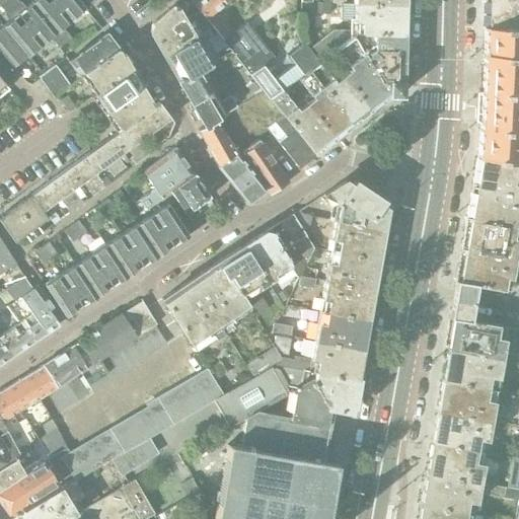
[(59,48),(66,42),(32,2),(21,11),(17,7),(17,2),(15,0),(5,0),(0,4),(0,7),(5,13),(9,13),(13,18),(4,25),(28,55),(50,36),(59,48)]
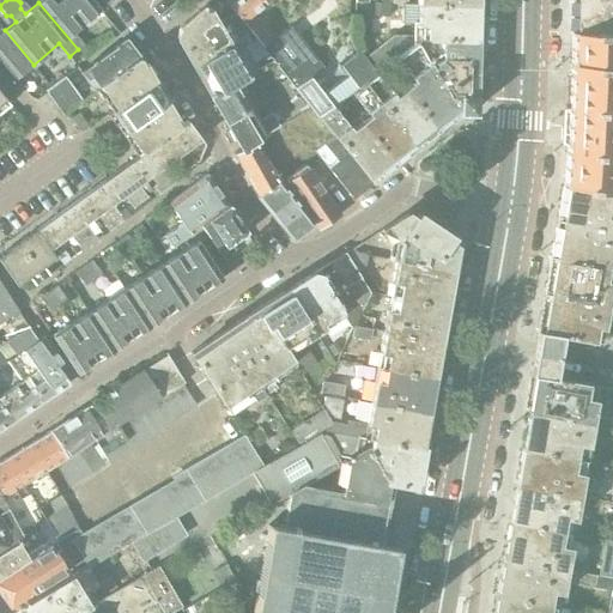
[(41,0),(38,2),(78,49),(84,44),(73,31),(98,10),(92,2),(90,0),(41,0)]
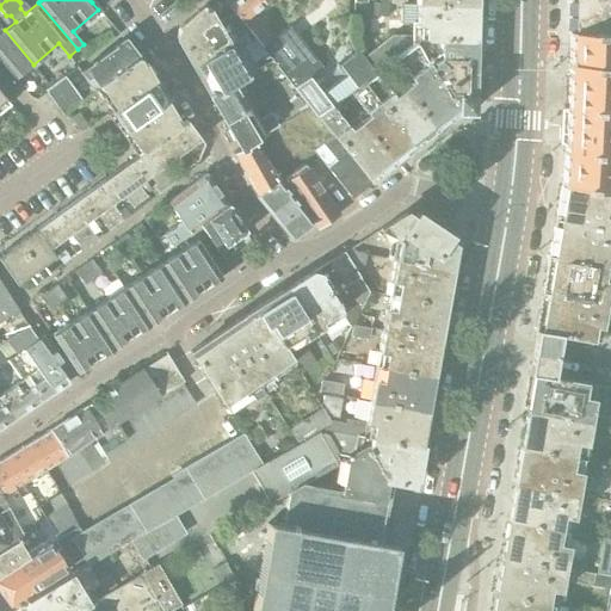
[(255,13),(263,6),(257,0),(224,0),(244,23),(255,13)]
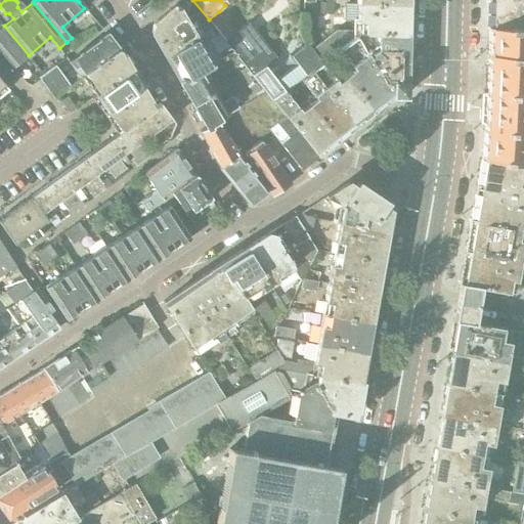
[(336,31),(312,50),(322,62),(325,60),(331,55),(338,50),(353,37),(405,39),(406,4),(406,0),(356,0),(357,2),(356,18),(354,18),(354,31),(336,31)]
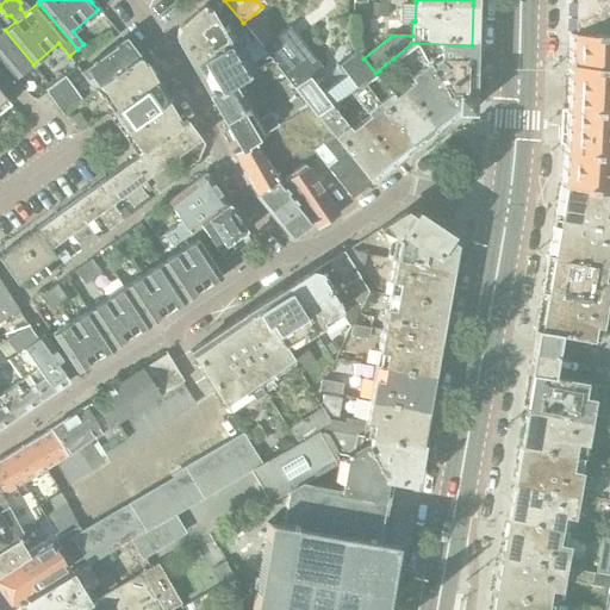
[(405,14),(405,4),(405,0),(386,0),(387,4),(392,4),(391,13),(405,14)]
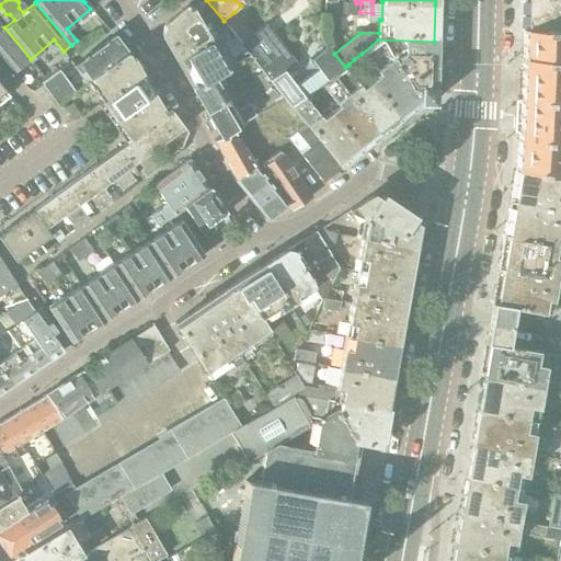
[(560,0),(523,0),(522,31),(560,31),(560,0)]
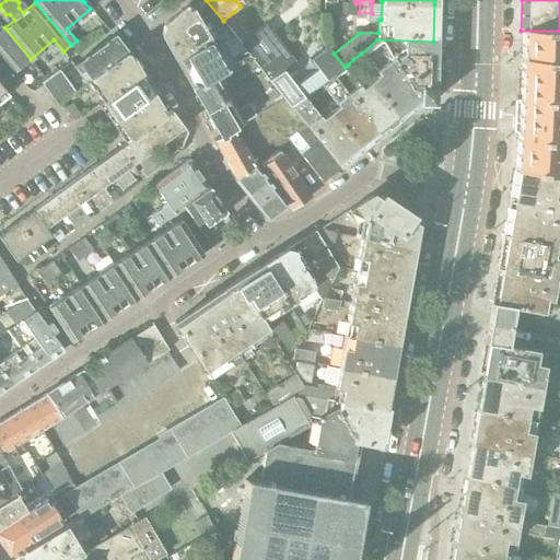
[(342,4),(342,16),(357,18),(357,6),(342,4)]
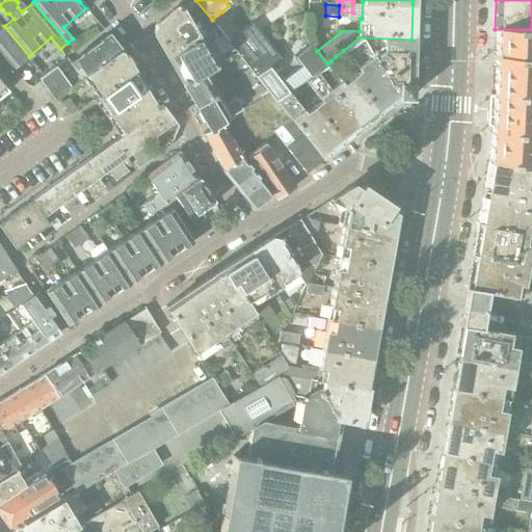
[(184,85),(206,73),(217,67),(200,37),(182,5),(179,7),(178,6),(156,24),(154,33),(184,85)]
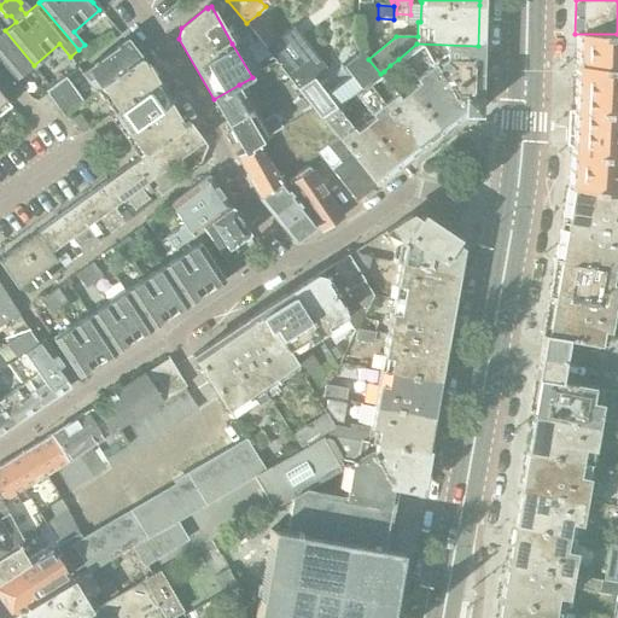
[(258,13),(246,23),(252,30),(254,31),(258,36),(267,48),(280,39),(258,13)]
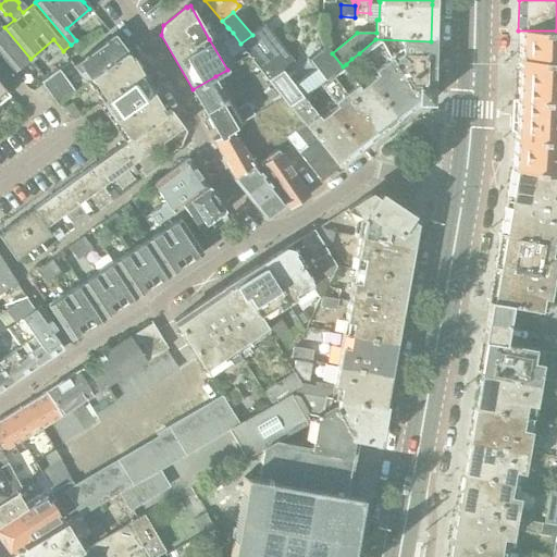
[(269,81),(282,71),(295,60),(265,24),(252,35),(240,44),(269,81)]
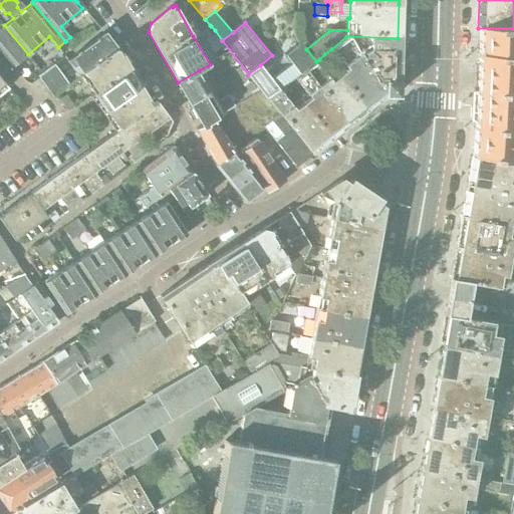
[(28,54),(4,25),(0,28),(0,51),(12,66),(28,54)]
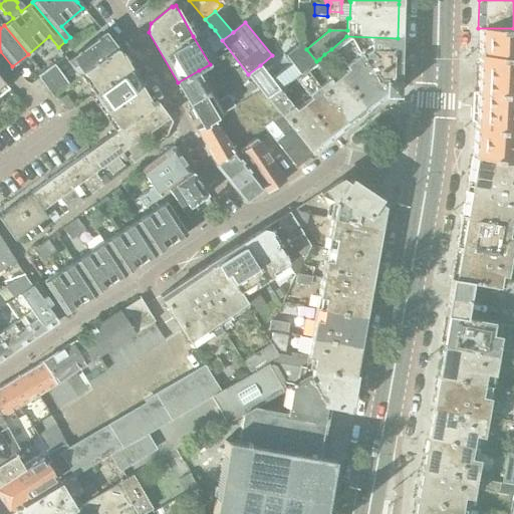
[(513,28),(478,28),(477,80),(476,91),(513,92),(513,28)]
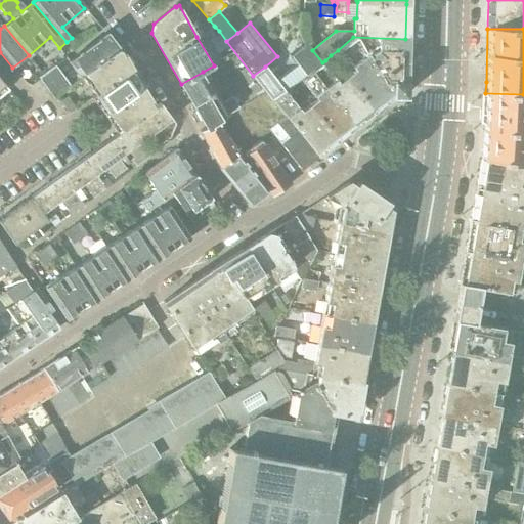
[(82,78),(83,77),(120,51),(106,35),(69,62),(82,78)]
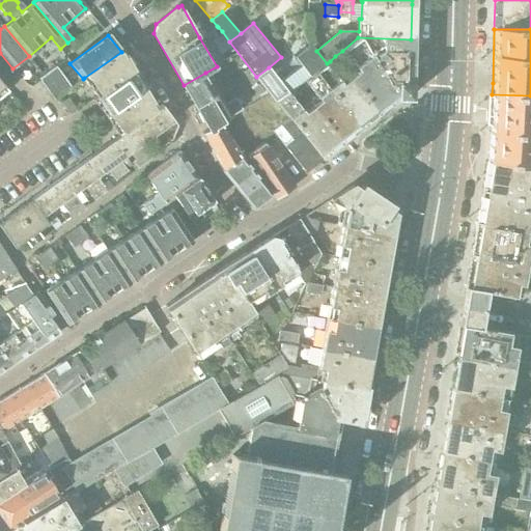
[(396,99),(358,37),(342,51),(355,65),(346,72),(379,112),(396,99)]
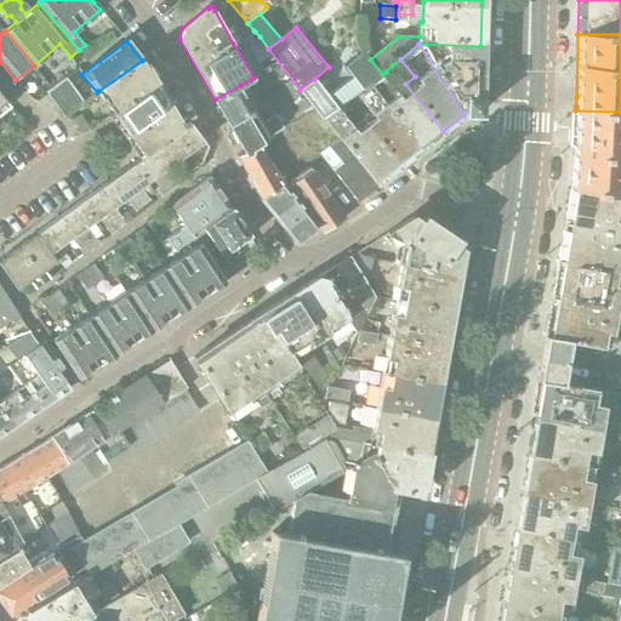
[(480,46),(419,44),(463,115),(479,115),(480,70),(480,46)]
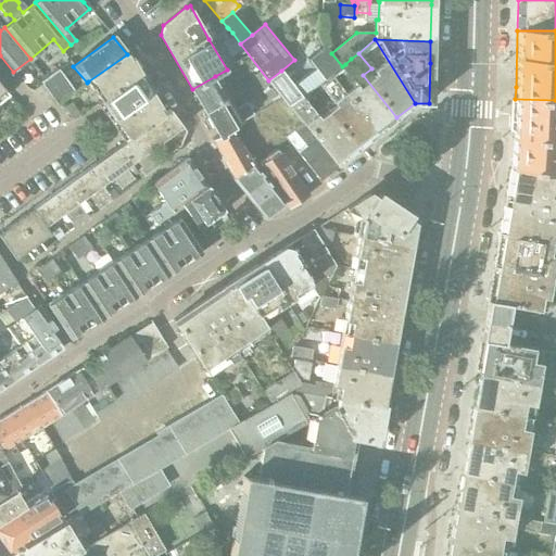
[(377,133),(396,117),(363,75),(355,81),(354,83),(342,66),(331,53),(325,45),(307,59),(315,68),(303,78),(313,89),(304,97),(316,111),(331,99),(319,84),(331,74),(377,133)]
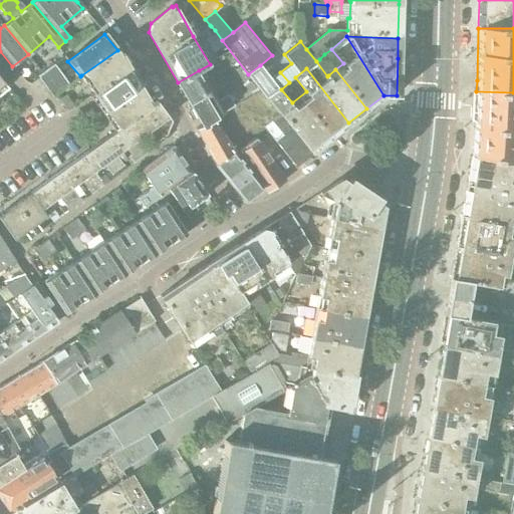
[(135,86),(138,85),(130,70),(117,50),(81,75),(95,94),(90,97),(98,108),(125,87),(124,86),(133,82),(135,86)]
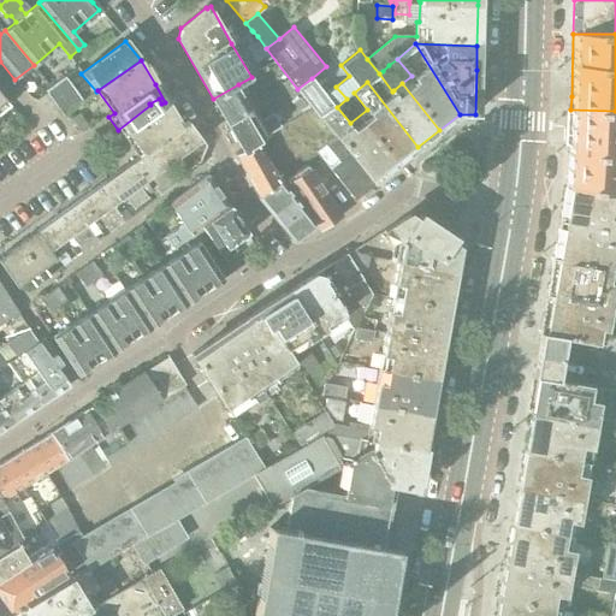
[(83,101),(66,77),(46,92),(64,116),(83,101)]
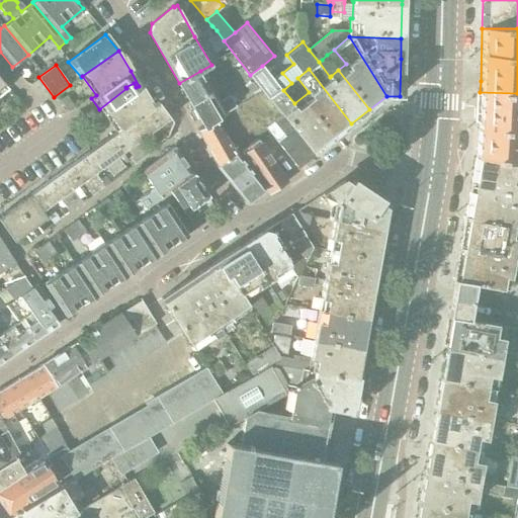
[(313,154),(351,123),(309,69),(297,78),(309,92),(294,103),(283,90),(291,83),(282,73),(273,80),(262,66),(250,75),(282,114),(313,154)]
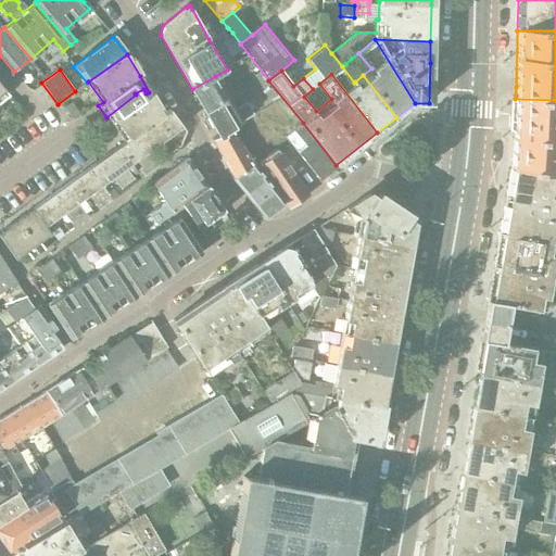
[(235,110),(215,76),(192,89),(219,136),(232,129),(242,123),(241,122),(254,115),(247,103),(235,110)]
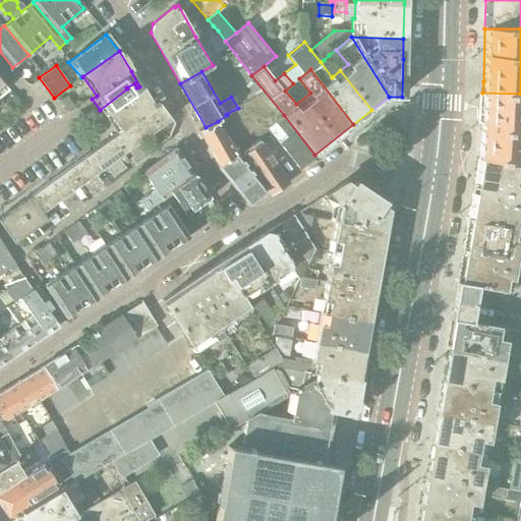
[(100,110),(117,133),(123,129),(134,121),(140,116),(146,113),(152,108),(139,87),(136,88),(134,83),(126,88),(127,89),(100,110)]
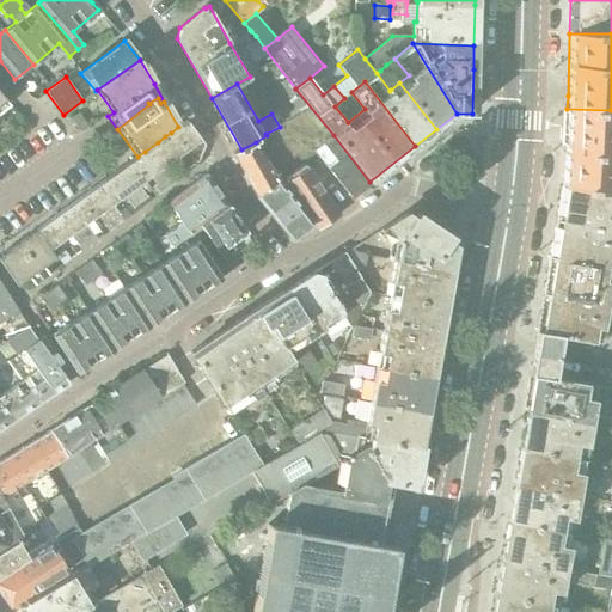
[(565,141),(562,185),(611,190),(611,110),(567,109),(565,141)]
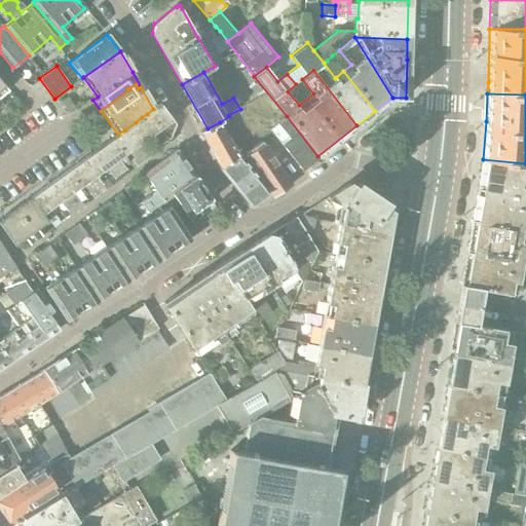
[(76,108),(68,97),(62,102),(69,113),(76,108)]
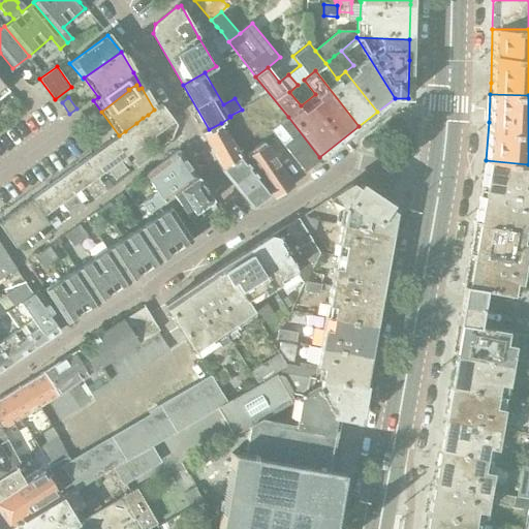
[(154,110),(148,115),(159,131),(167,142),(170,138),(176,126),(177,126),(161,104),(154,110)]
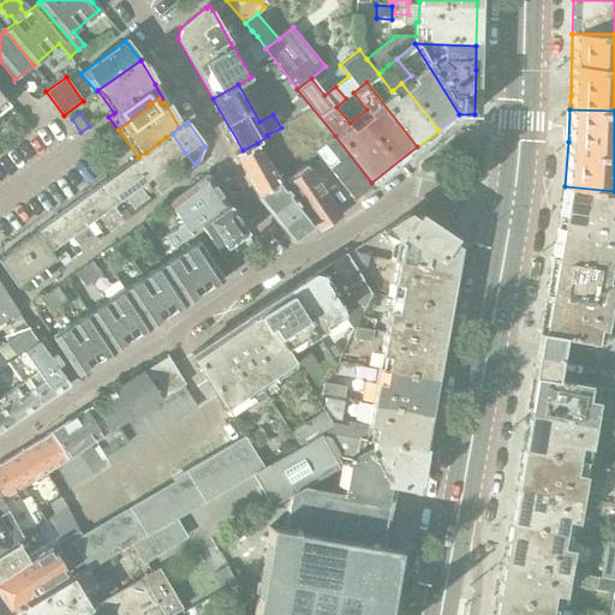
[(371,183),(335,136),(315,151),(353,197),(371,183)]
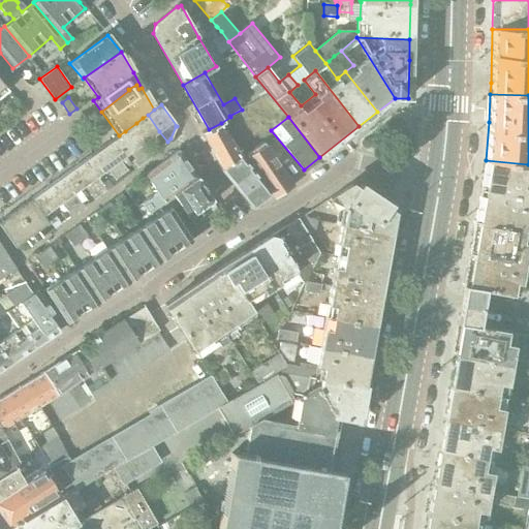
[(242,155),(221,123),(209,129),(203,133),(221,170),(242,155)]
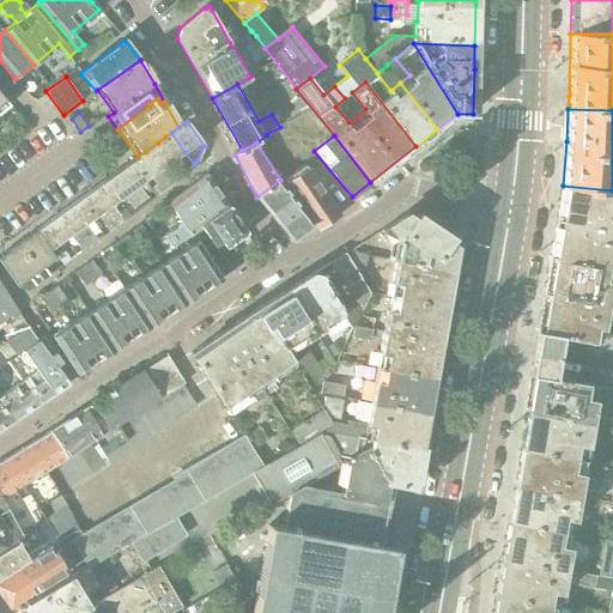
[(138,157),(132,162),(146,182),(151,188),(152,190),(157,196),(170,187),(145,152),(138,157)]
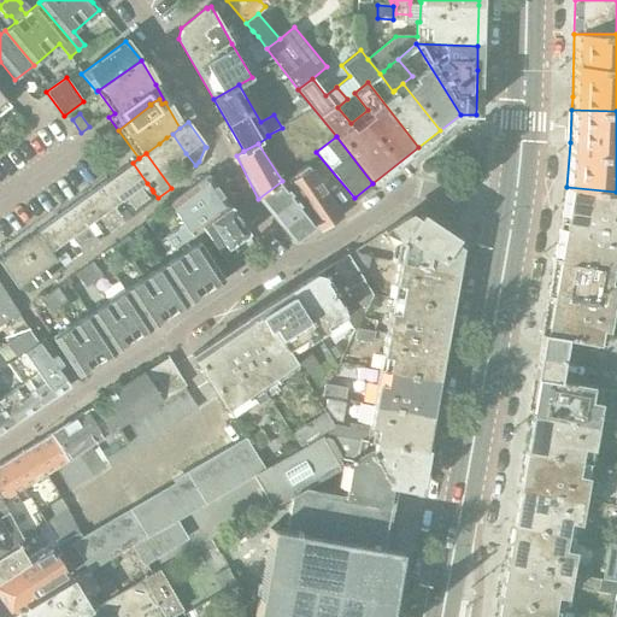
[(152,189),(147,183),(133,163),(119,172),(146,207),(154,201),(151,198),(150,198),(148,197),(153,192),(152,189)]
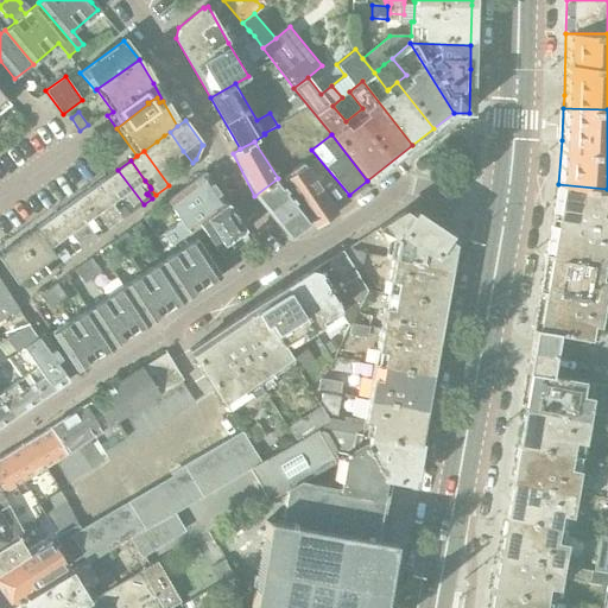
[(144,204),(118,170),(106,178),(103,179),(118,198),(124,194),(132,204),(126,209),(130,214),(144,204)]
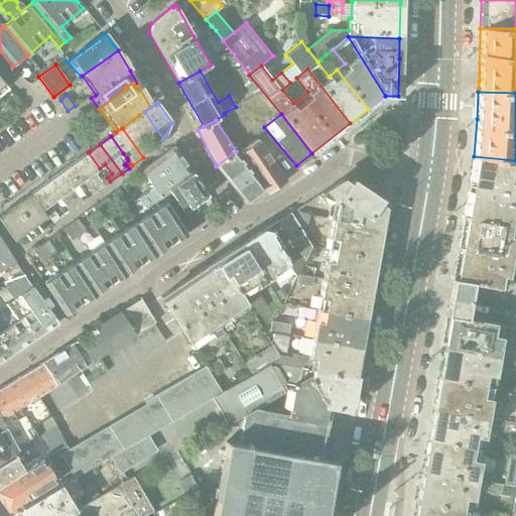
[(146,207),(170,189),(192,174),(174,147),(143,170),(154,187),(133,202),(139,212),(146,207)]
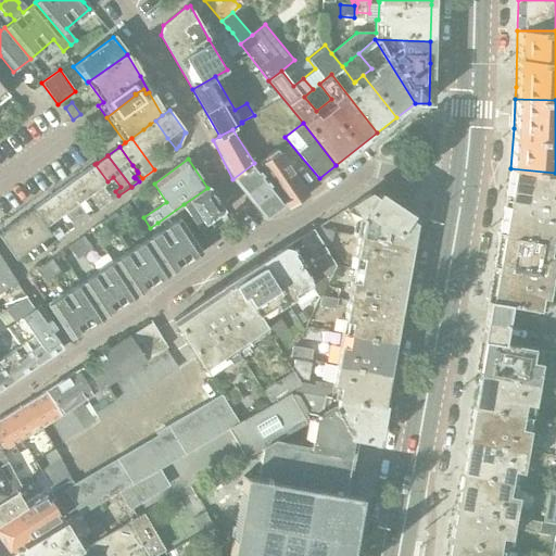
[(283,204),(272,186),(254,163),(232,179),(264,218),(283,204)]
